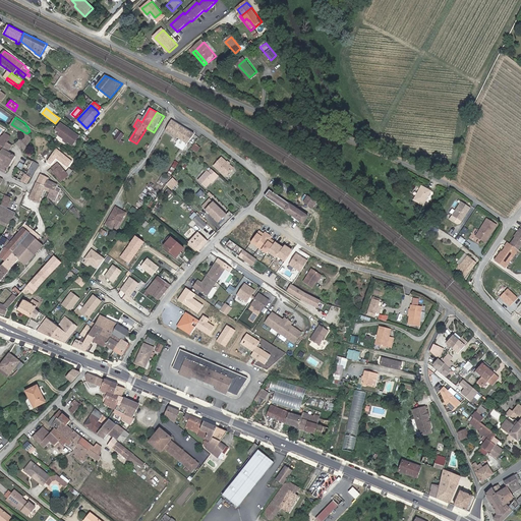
[(196,133),(173,120),(167,130),(170,132),(182,139),(189,143),(190,141),(196,133)]
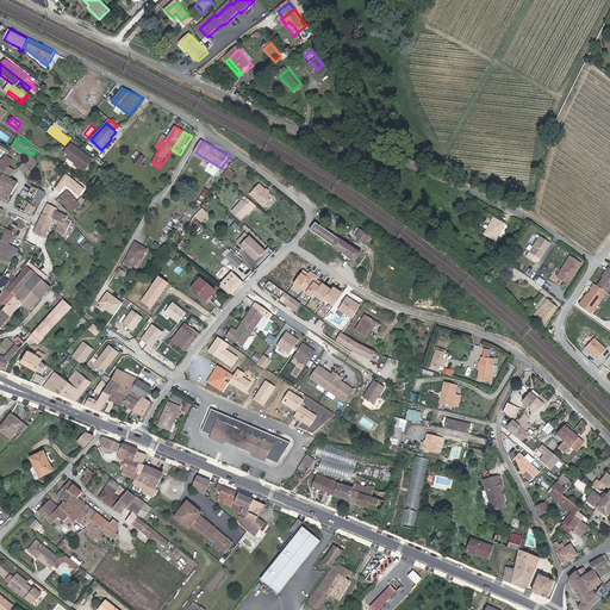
[(93,160),(72,144),(67,153),(70,155),(69,159),(86,170),(93,160)]
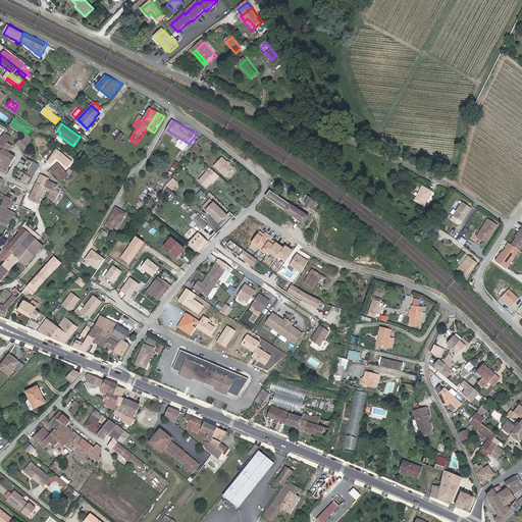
[(122,141),(125,136),(115,129),(114,132),(117,134),(115,138),(119,141),(119,140),(121,141),(122,141)]
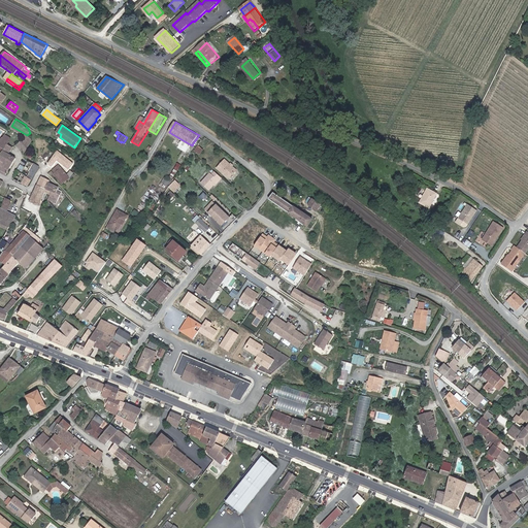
[(33,141),(27,135),(22,140),(18,144),(26,152),(33,141)]
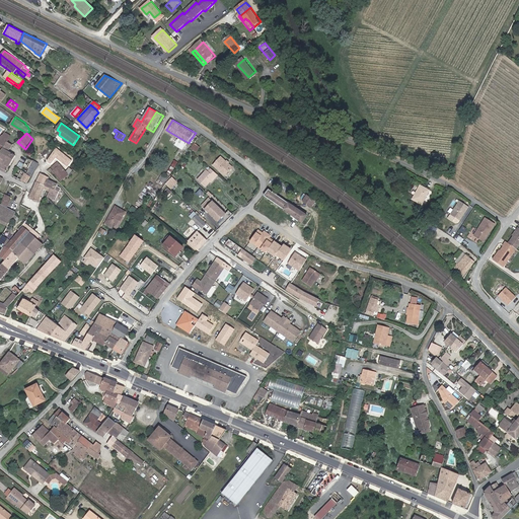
[(0,143),(5,146),(8,141),(10,138),(4,135),(0,143)]
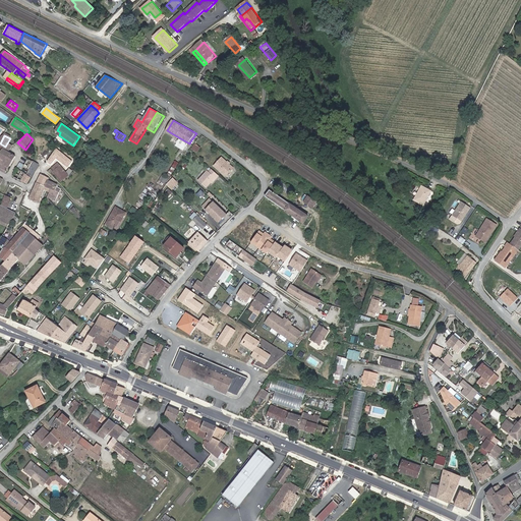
[(0,156),(0,157),(6,160),(8,157),(14,160),(16,156),(10,153),(14,145),(8,141),(5,147),(0,156)]
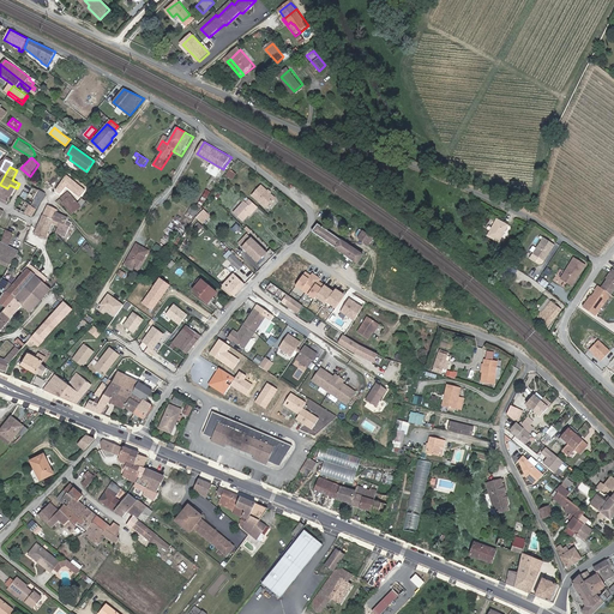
[(25,191),(31,194),(36,187),(30,184),(25,191)]
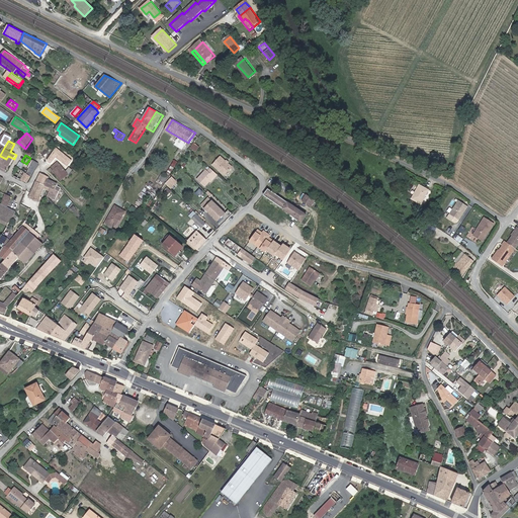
[(11,166),(14,159),(8,156),(6,159),(5,162),(11,166)]
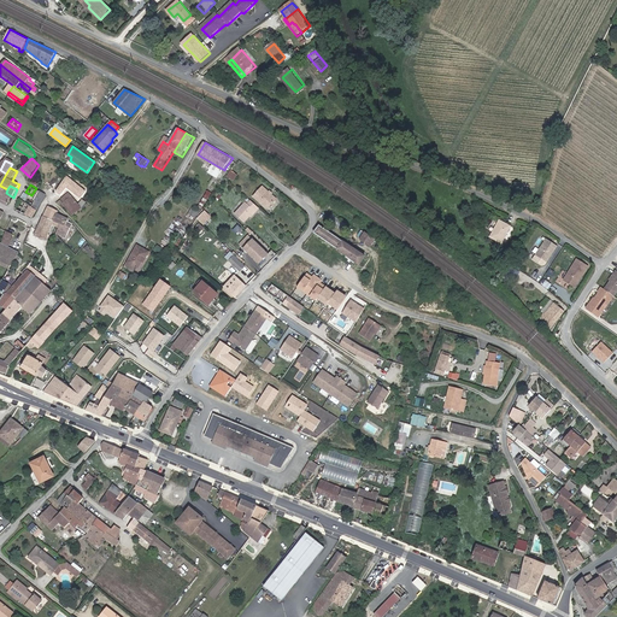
[(272,192),(265,186),(257,195),(269,206),(271,206),(277,200),(277,198),(274,194),(272,192)]
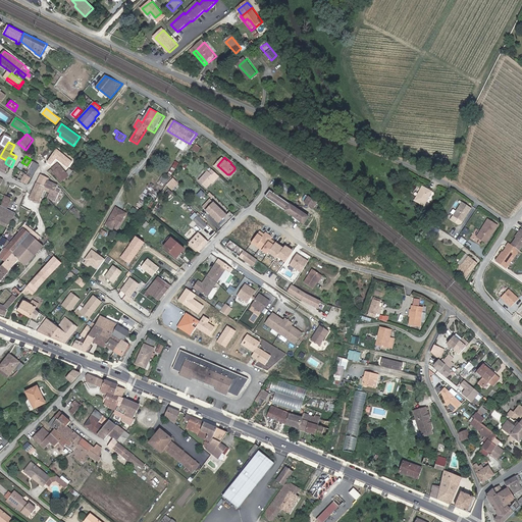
[(70,163),(65,158),(61,163),(66,168),(70,163)]
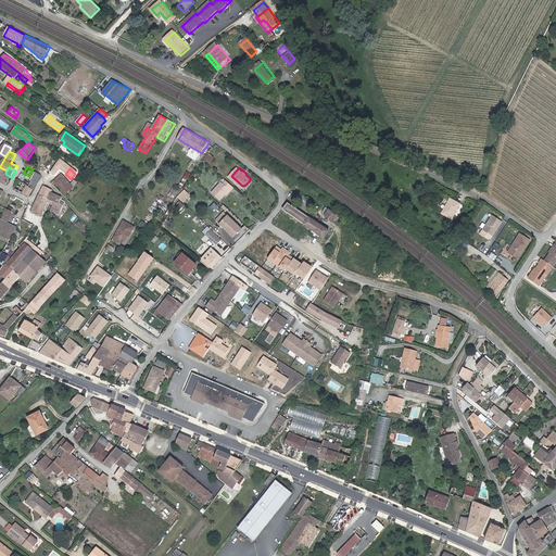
[(33,169),(28,176),(25,182),(20,179),(15,188),(25,193),(28,187),(37,172),(33,169)]
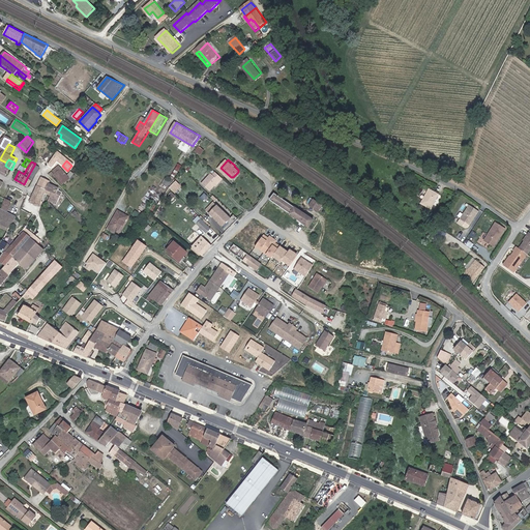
[(9,169),(3,166),(0,164),(0,171),(6,175),(9,169)]
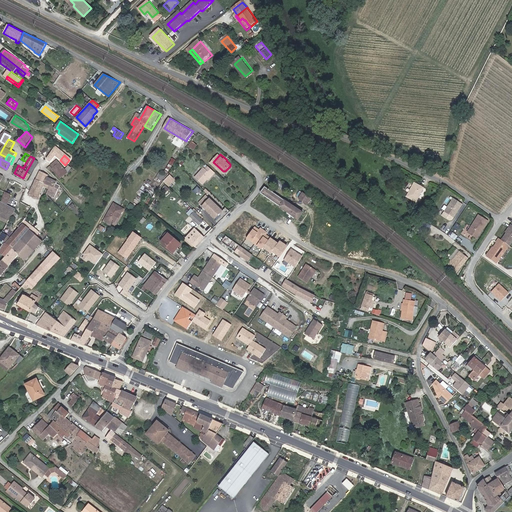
[(34,158),(26,172),(32,175),(40,161),(34,158)]
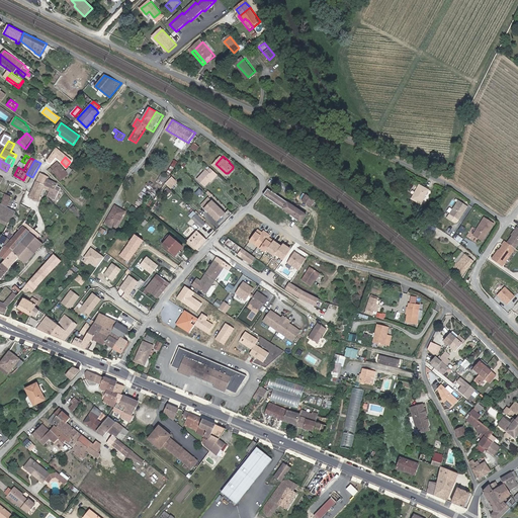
[(26,164),(21,161),(18,167),(23,170),(26,164)]
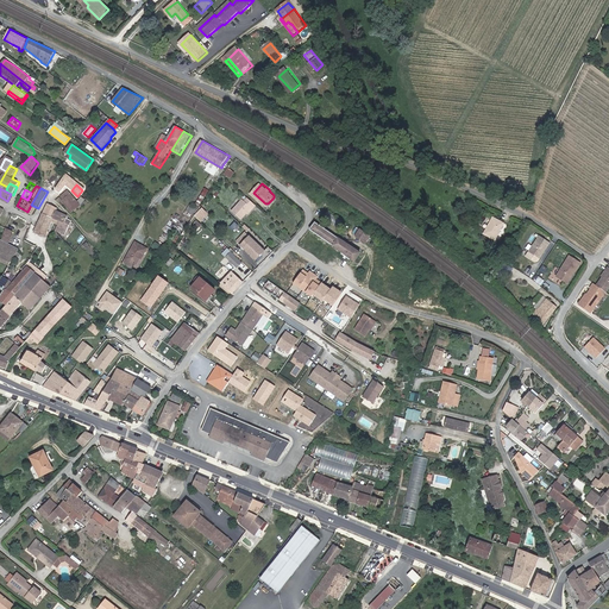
[(73,212),(80,206),(73,198),(73,199),(69,195),(63,200),(73,212)]
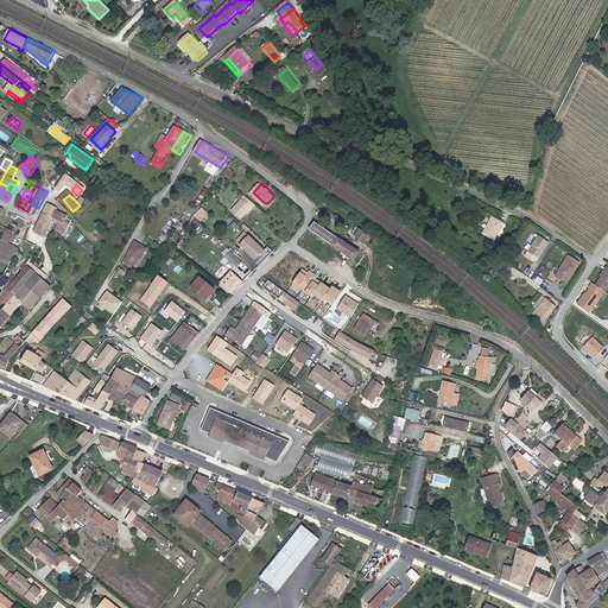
[(258,204),(251,197),(247,201),(245,198),(234,210),(242,219),(248,211),(253,207),(254,209),(258,204)]
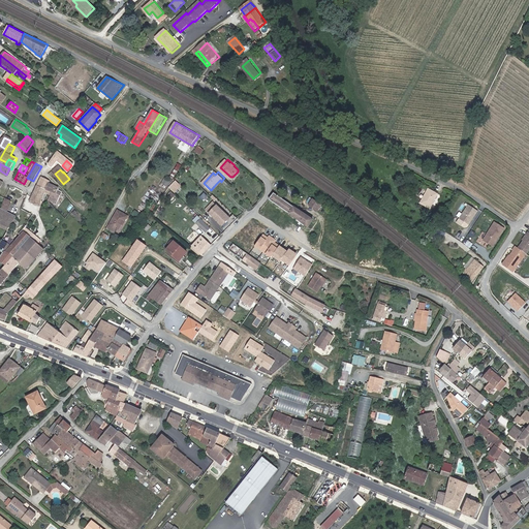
[(39,186),(48,189),(51,184),(52,181),(43,177),(39,186)]
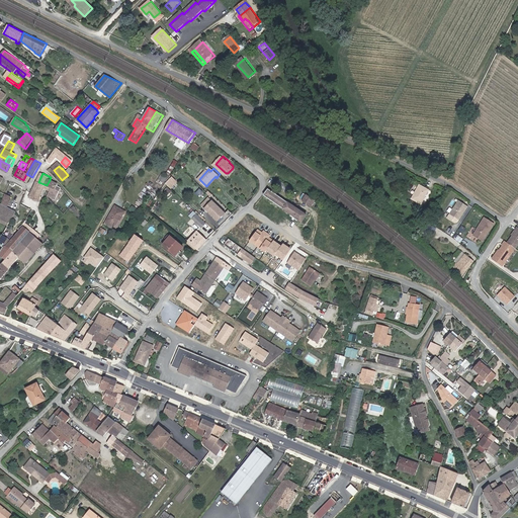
[(32,177),(26,174),(23,180),(29,183),(32,177)]
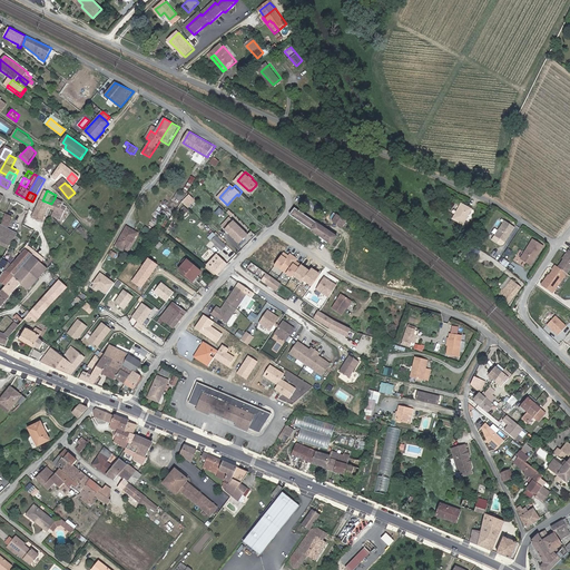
[(190,208),(197,202),(192,197),(185,204),(190,208)]
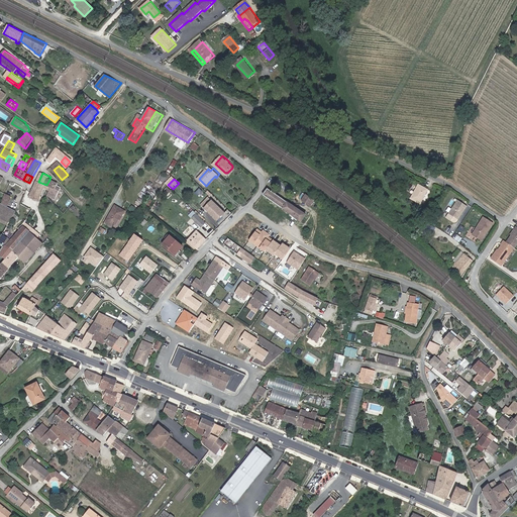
[(46,185),(52,187),(53,188),(57,189),(54,195),(59,198),(63,188),(59,186),(59,185),(49,180),(46,185)]
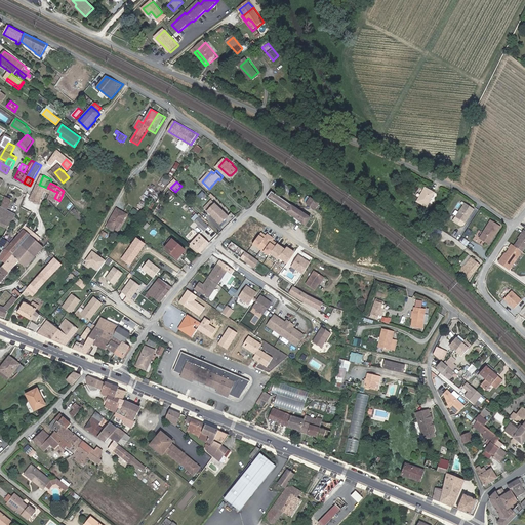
[(437,189),(428,183),(419,197),(429,203),(437,189)]
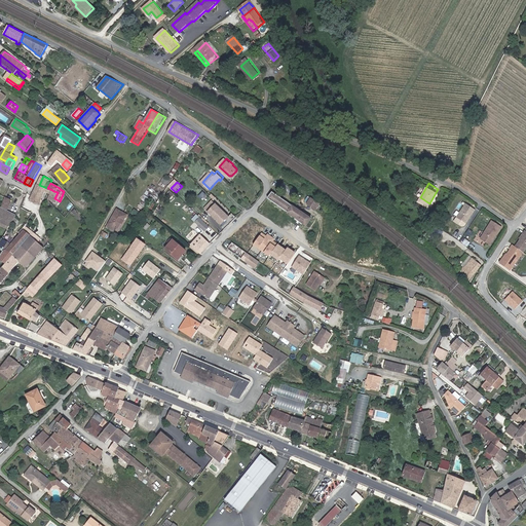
[(51,193),(52,190),(47,188),(39,185),(34,195),(32,200),(40,204),(46,190),(51,193)]
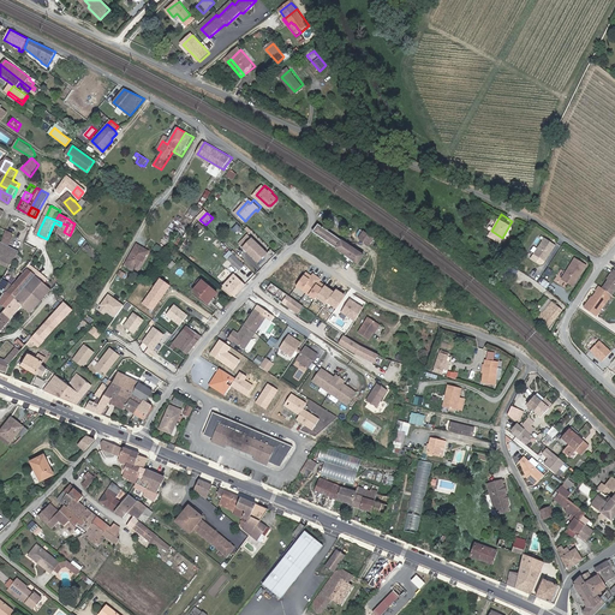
[(366,255),(321,224),(315,232),(341,250),(360,263),(366,255)]
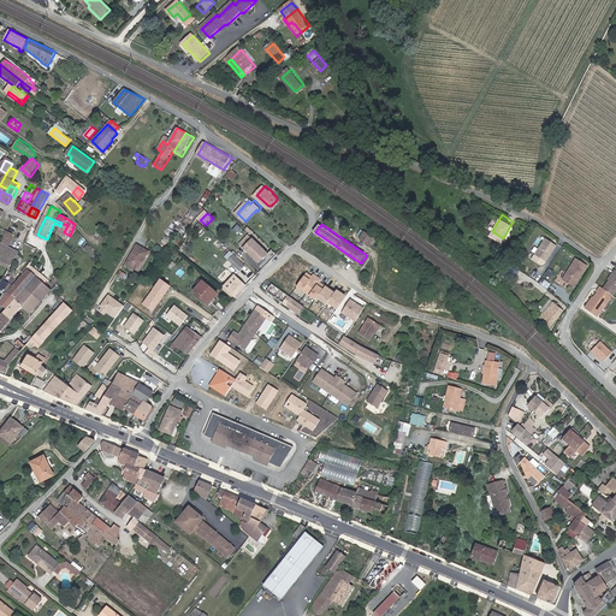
[(373,237),(363,231),(359,238),(368,244),(373,237)]
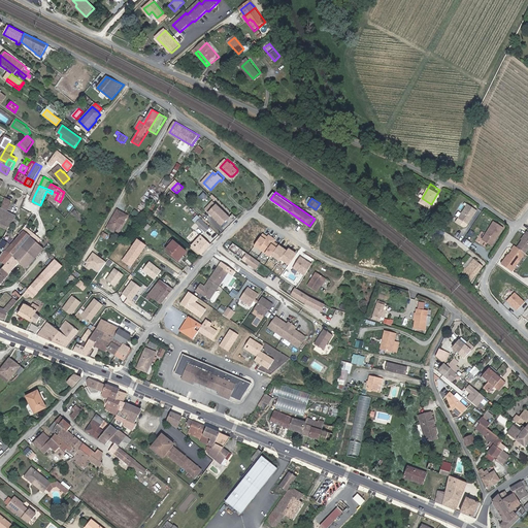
[(208,211),(216,203),(211,199),(204,207),(208,211)]
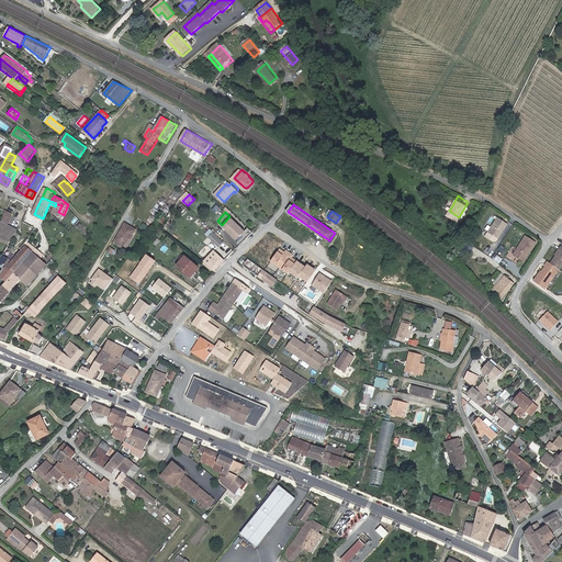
[(509,220),(499,213),(490,228),(499,235),(509,220)]
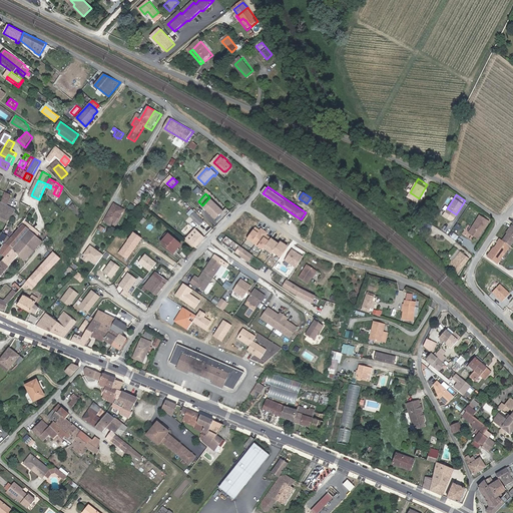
[(222,209),(210,197),(202,205),(215,217),(222,209)]
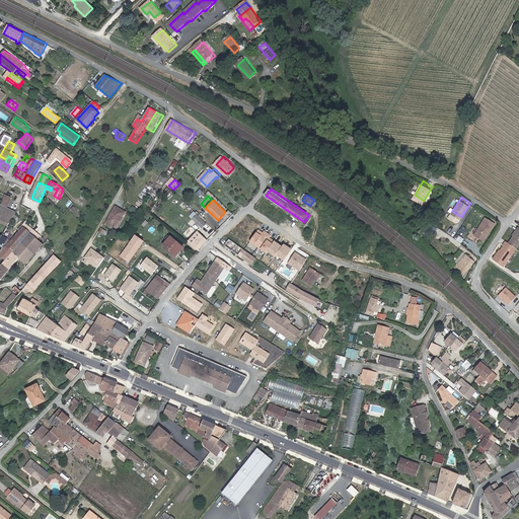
[(8,225),(15,213),(16,211),(0,203),(0,221),(0,222),(8,225)]
